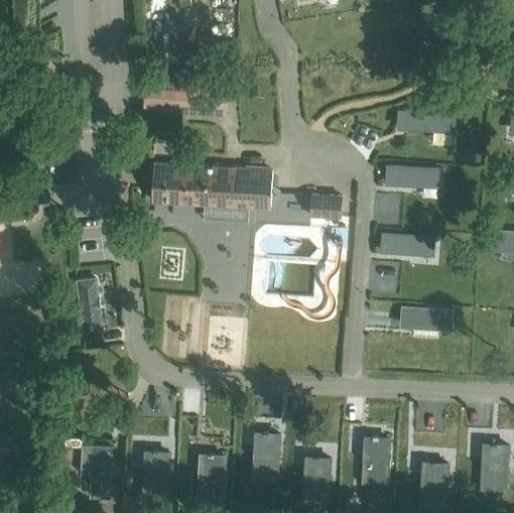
[(228,88),(145,82),(143,110),(225,116),(228,88)]
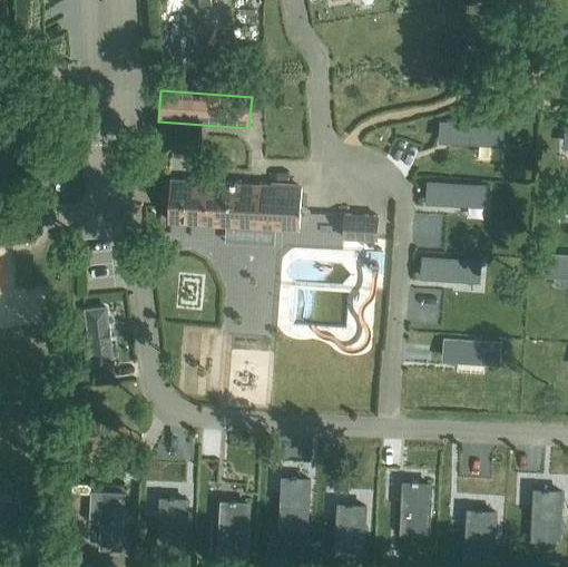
[(437,144),(503,145),(503,123),(438,121),(437,144)]
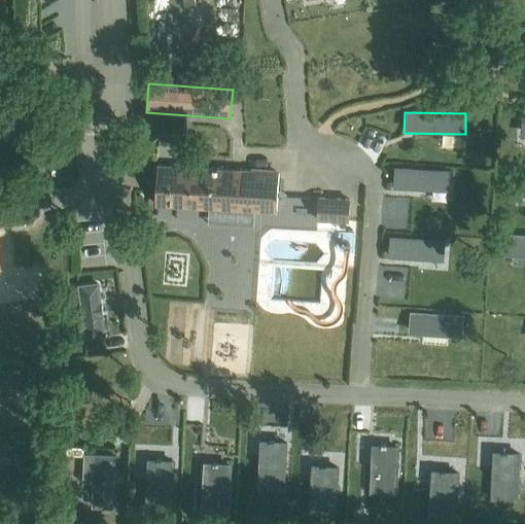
[(275,172),(155,169),(154,206),(274,210),(275,172)]
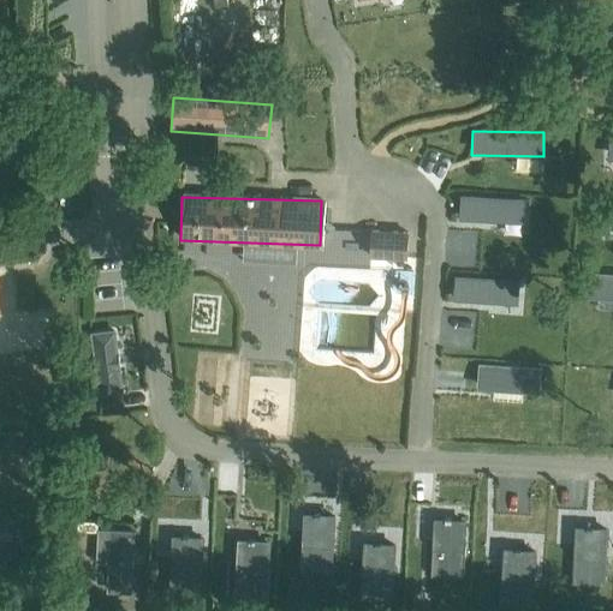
[(370,232),(369,259),(406,262),(409,234),(370,232)]
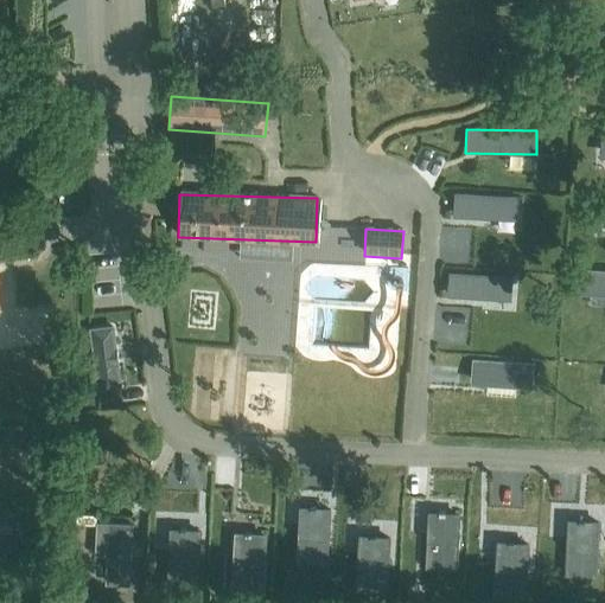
[(604,270),(574,270),(573,294),(604,294),(604,270)]
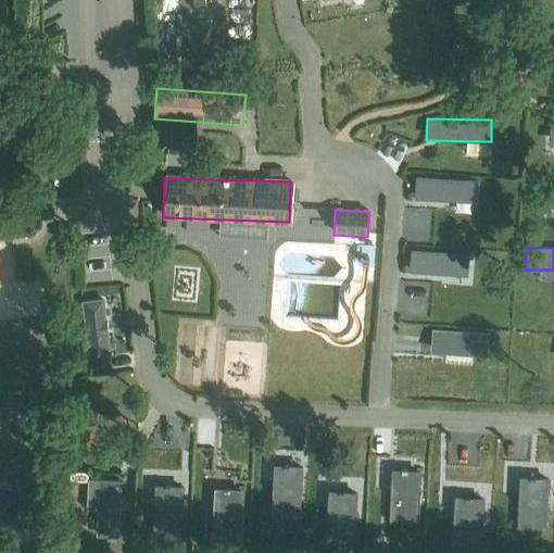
[(80,303),(88,360),(111,356),(103,300),(80,303)]
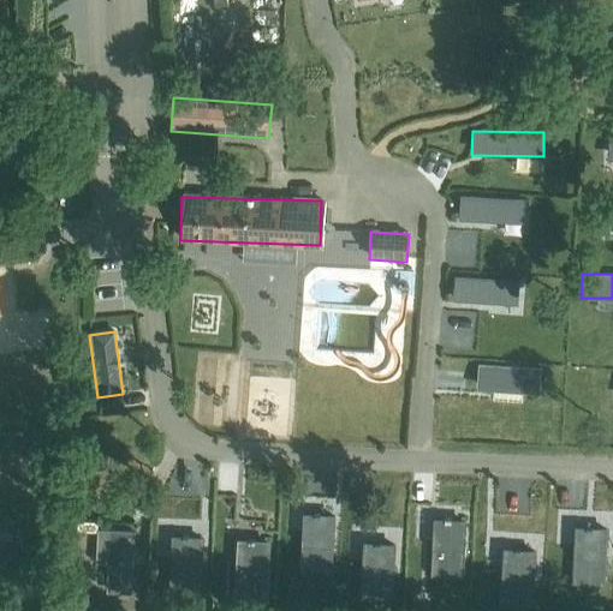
[(477,365),(477,389),(540,390),(540,366),(477,365)]
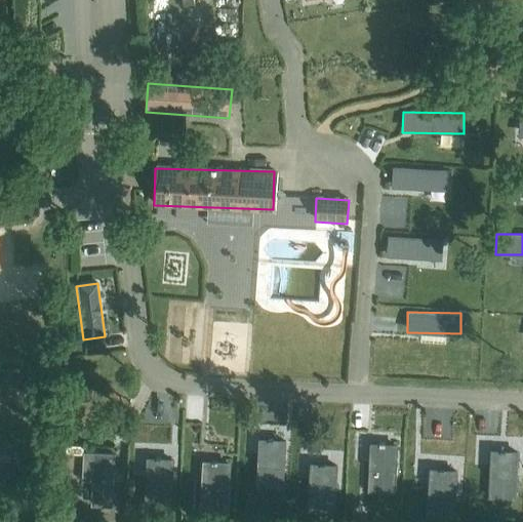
[(82,447),(65,447),(65,456),(82,456),(82,447)]
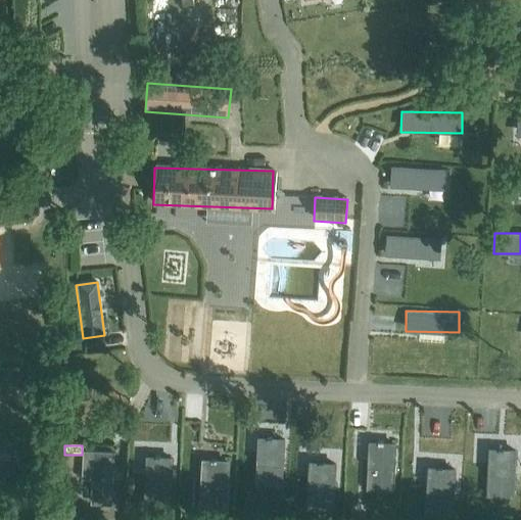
[(365,490),(391,491),(393,447),(367,445),(365,490)]
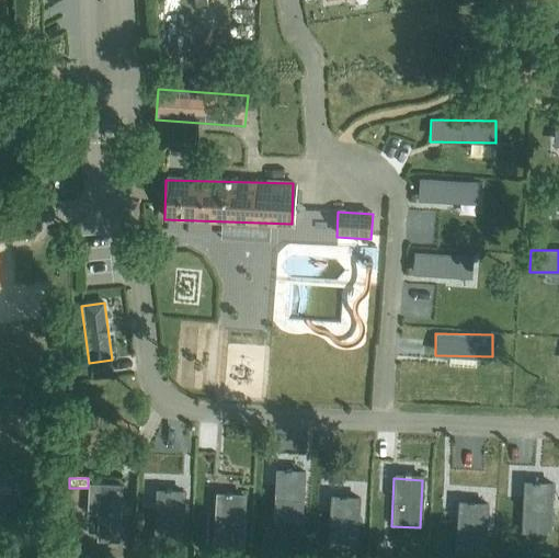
[(216,492),(214,537),(243,538),(246,493),(216,492)]
